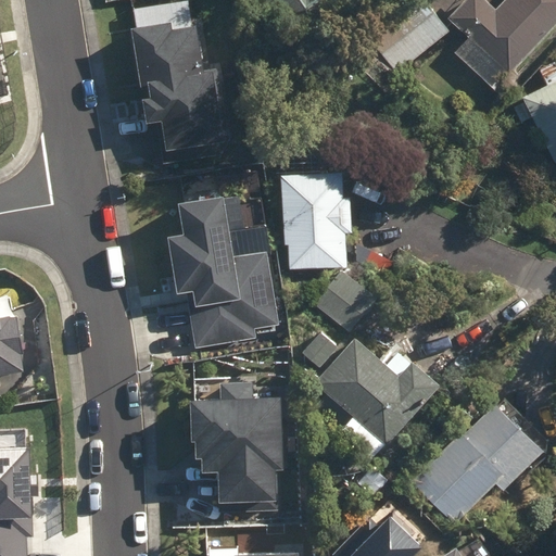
[(265,0),(298,47),(365,0),(265,0)]
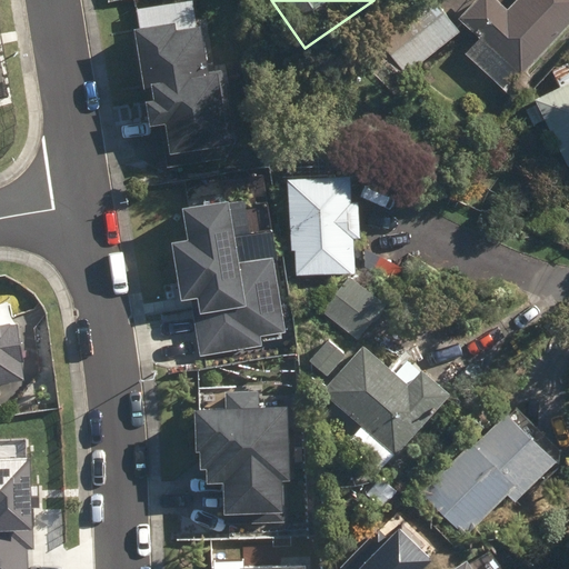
[(417,0),(372,36),(405,76),(460,31),(436,0),(417,0)]
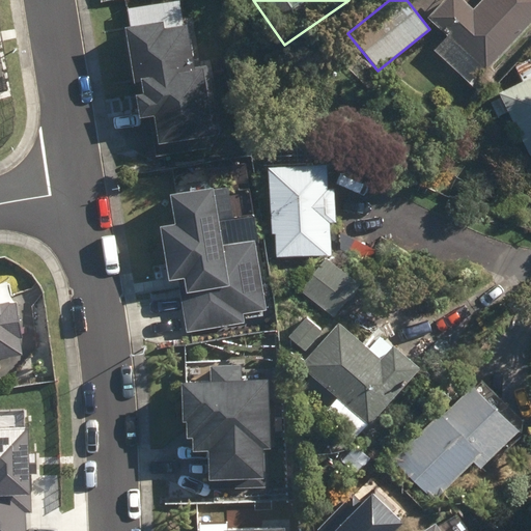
[(476,74),(484,81),(495,71),(491,67),(530,23),(530,0),(481,0),(474,8),(465,0),(441,0),(428,15),(449,34),(436,50),(470,81),(476,74)]
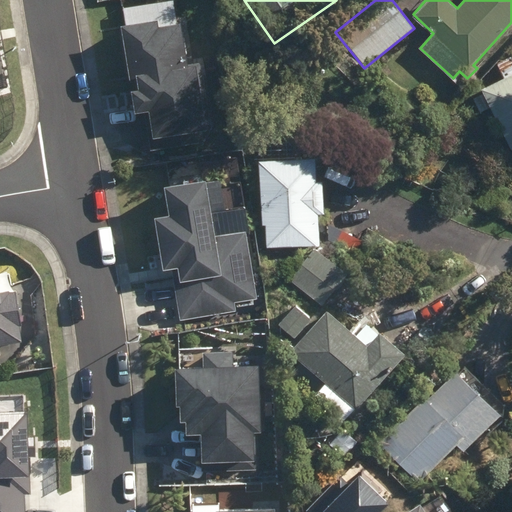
[(179,20),(123,28),(132,91),(131,91),(134,114),(151,111),(154,137),(206,130),(197,65),(185,67),(179,20)]
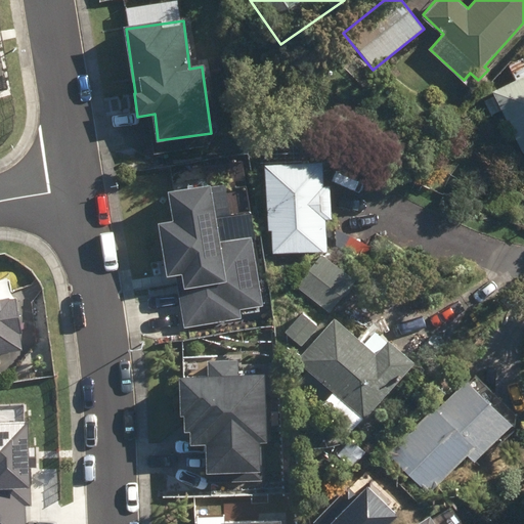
[(523,151),(523,56),(508,63),(505,67),(503,71),(503,76),(504,80),(506,84),(493,90),(495,94),(485,100),(492,115),(503,110),(523,151)]
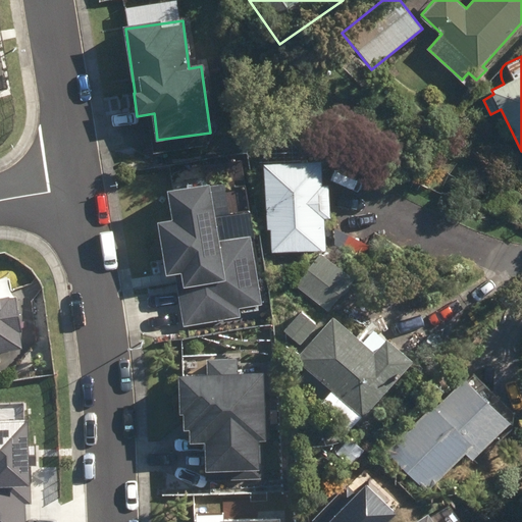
[(272,210),(275,250),(326,246),(324,214),(331,214),(328,180),(322,181),(320,156),(302,158),(300,133),(262,136),(268,210),(272,210)]
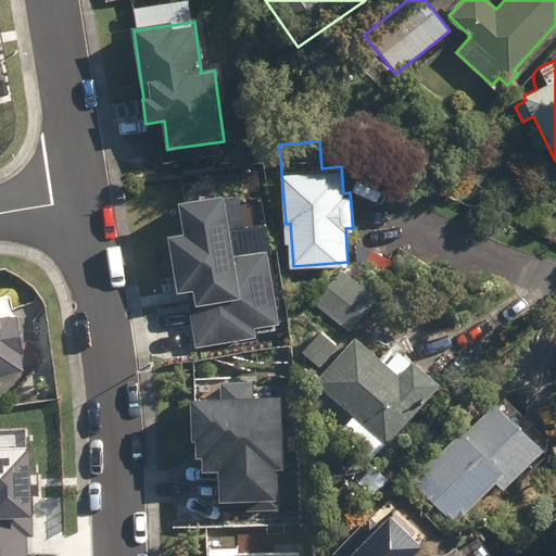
[(276,324),(262,224),(227,229),(223,200),(180,206),(184,236),(169,238),(177,293),(188,291),(196,345),(253,337),(252,327),(276,324)]
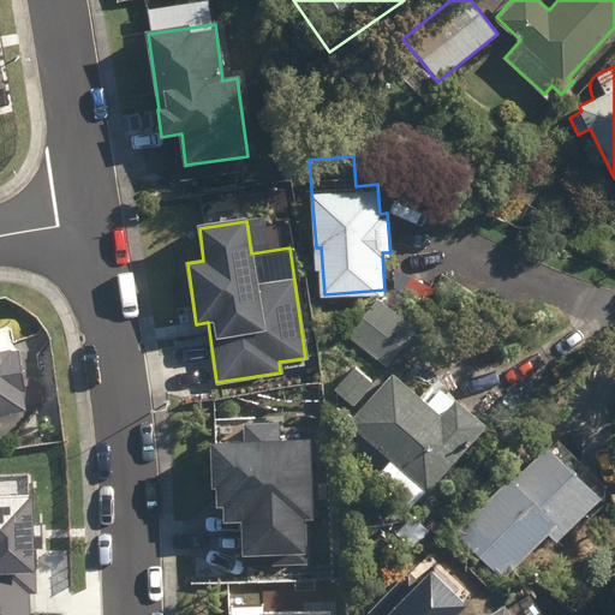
[(346,335),(386,366),(417,327),(377,296),(346,335)]
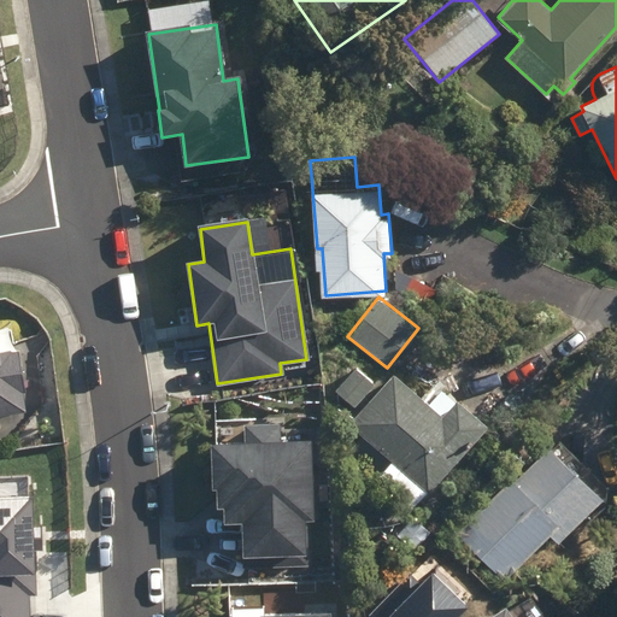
[(0,438),(1,439),(0,430),(0,412),(28,409),(25,389),(29,389),(23,350),(0,352),(0,438)]
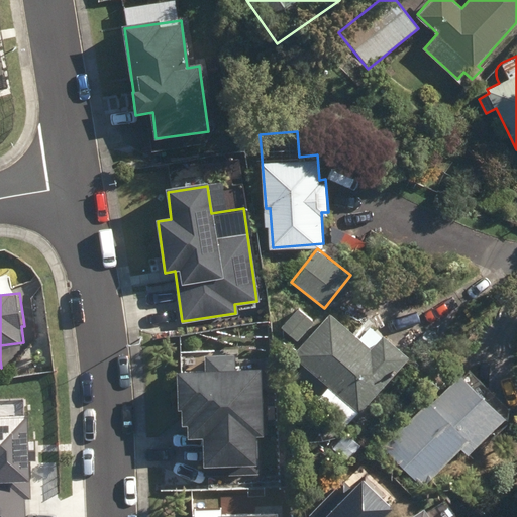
[(282,326),(297,339),(314,320),(298,306),(282,326)]
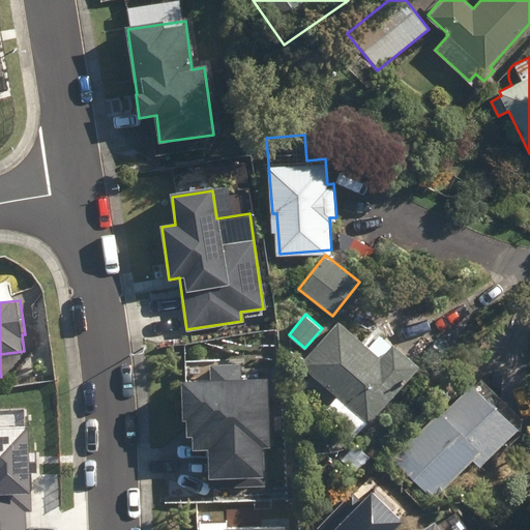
[(323,411),(341,425),(354,410),(370,422),(419,363),(392,341),(381,355),(337,318),(299,363),(336,395),(323,411)]
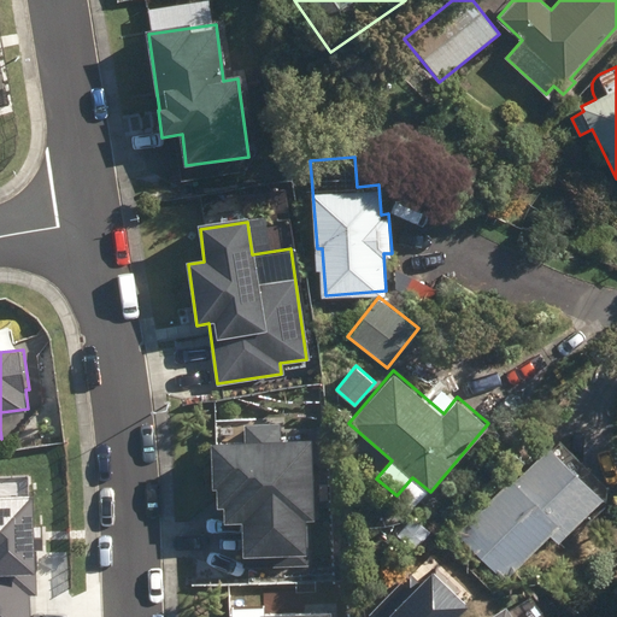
[(311,521),(309,441),(280,441),(280,425),(247,427),(247,442),(213,444),(215,510),(225,509),(225,524),(244,523),(245,558),(275,557),(275,564),(305,563),(304,521),(311,521)]
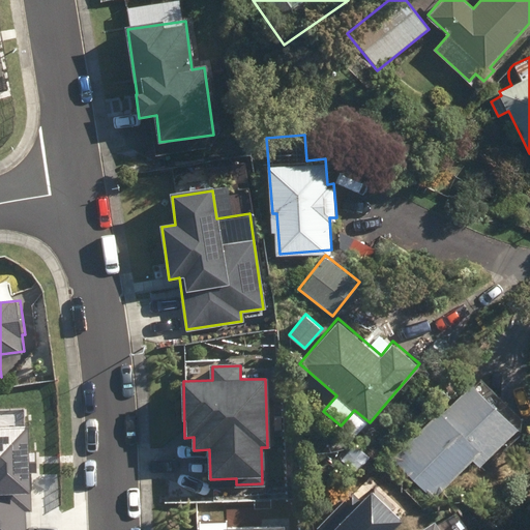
[(392,458),(435,499),(473,460),(480,467),(519,427),(471,382),(443,412),(439,409),(392,458)]
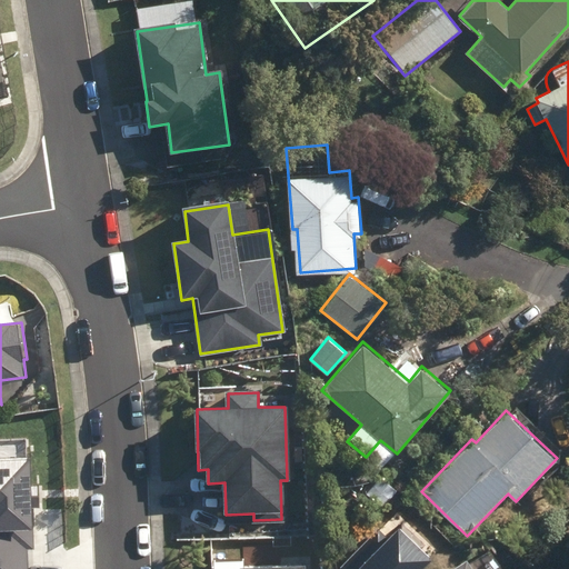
[(0,568),(33,568),(29,460),(0,460),(0,568)]
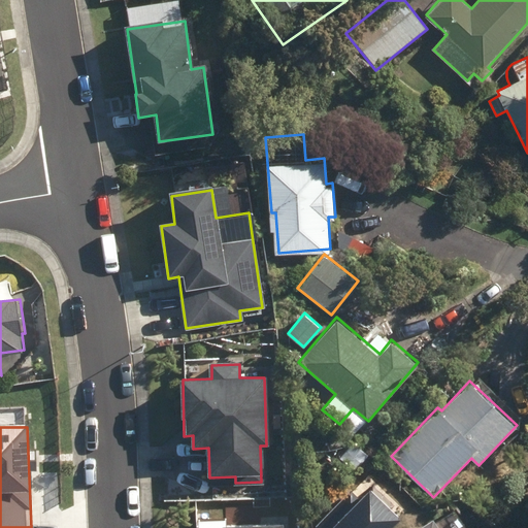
[(361,484),(317,525),(317,527),(391,527),(398,522),(361,484)]
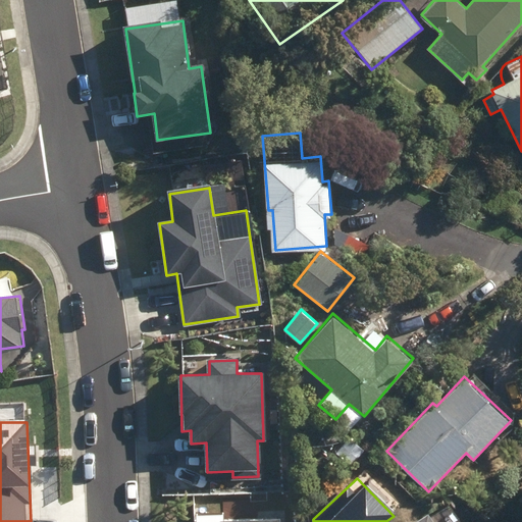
[(461,521),(452,508),(434,519),(427,511),(411,521),(461,521)]
